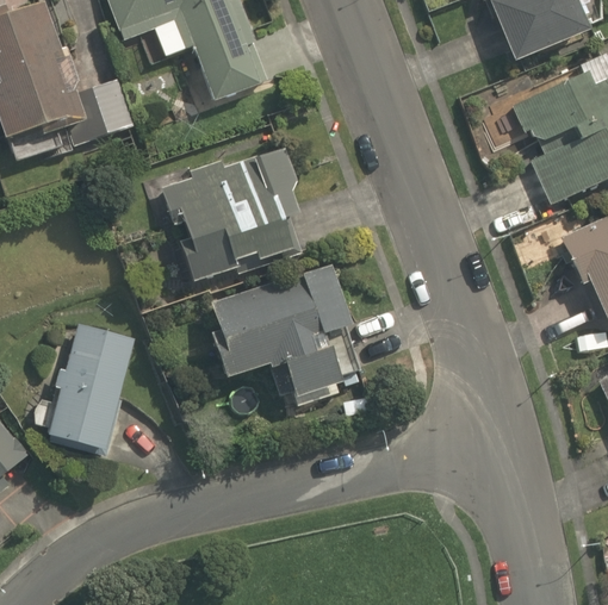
[(192,44),(213,99),(267,79),(237,0),(228,0),(110,0),(124,38),(173,20),(184,48),(192,44)]
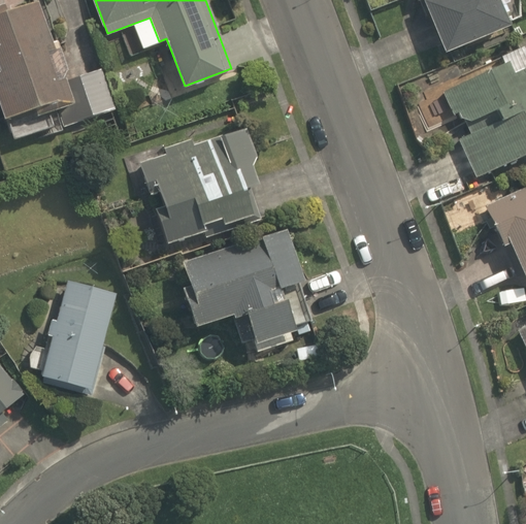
[(422,0),(444,52),(507,26),(502,11),(497,0),(422,0)]
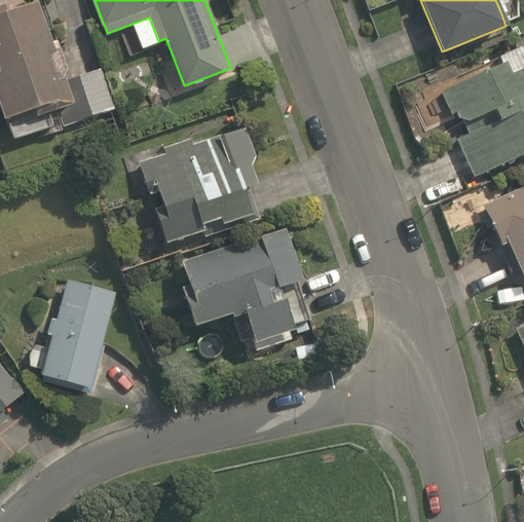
[(57,101),(65,123),(116,106),(103,68),(67,80),(66,79),(58,82),(47,53),(57,50),(40,1),(9,11),(6,3),(0,4),(0,70),(0,71),(0,104),(4,119),(57,101)]
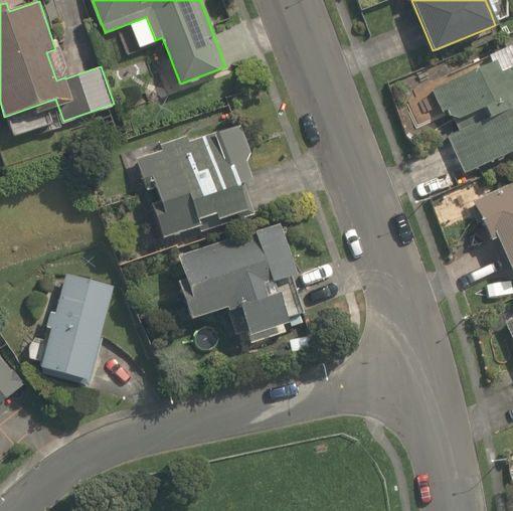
[(465,171),(512,148),(512,50),(509,43),(489,52),(493,60),(432,89),(443,111),(449,109),(459,130),(448,135),(465,171)]
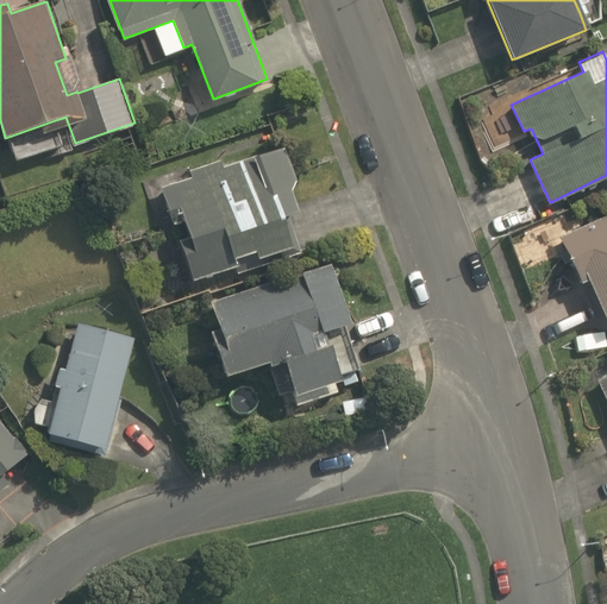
[(182,239),(193,280),(237,269),(233,258),(257,252),(260,258),(293,250),(285,215),(299,212),(293,189),(296,181),(287,149),(224,165),(223,162),(192,170),(194,178),(163,186),(173,224),(186,221),(189,237),(182,239)]
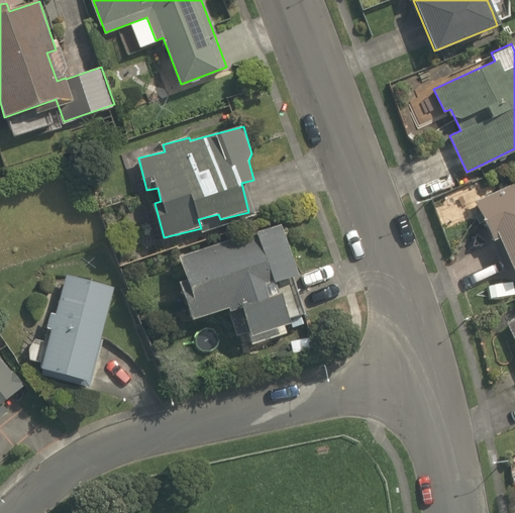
[(499,238),(514,273),(514,182),(475,201),(493,240),(499,238)]
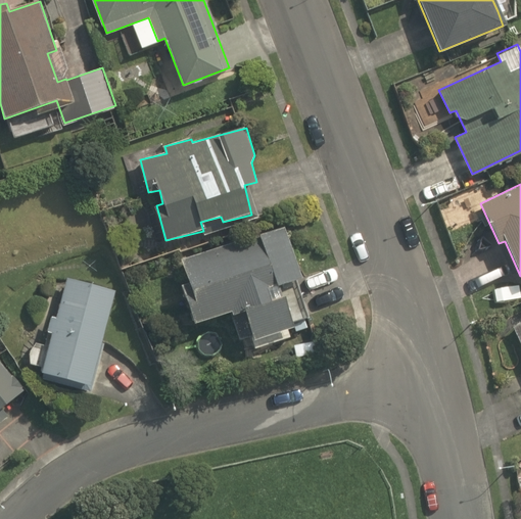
[(245,311),(254,340),(294,327),(281,285),(302,278),(286,226),(261,234),(261,233),(181,257),(189,282),(182,285),(193,324),(232,312),(233,315),(245,311)]
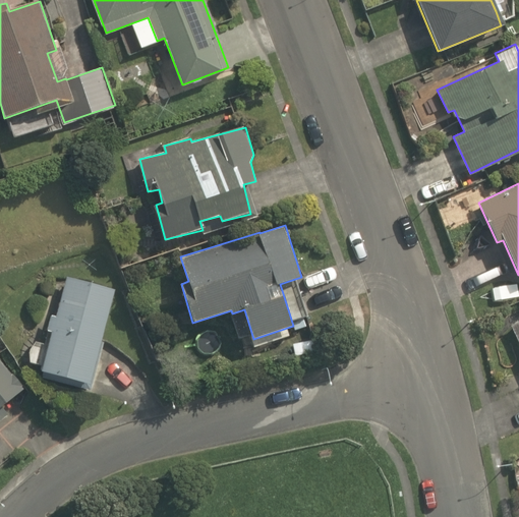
[(41,370),(89,385),(117,290),(68,276),(57,316),(52,313),(47,329),(53,331),(41,370)]
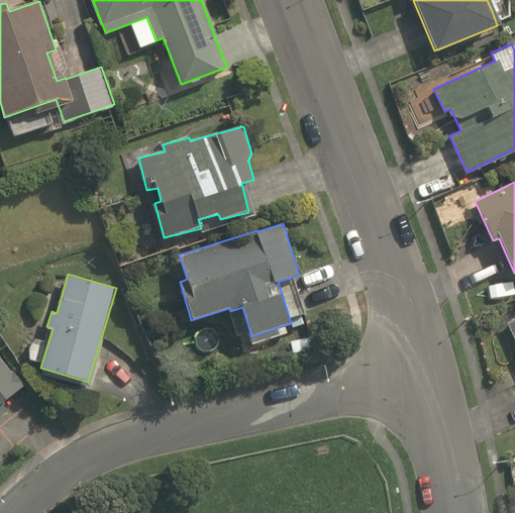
[(0,416),(5,412),(0,405),(0,403),(24,384),(0,352),(0,416)]
